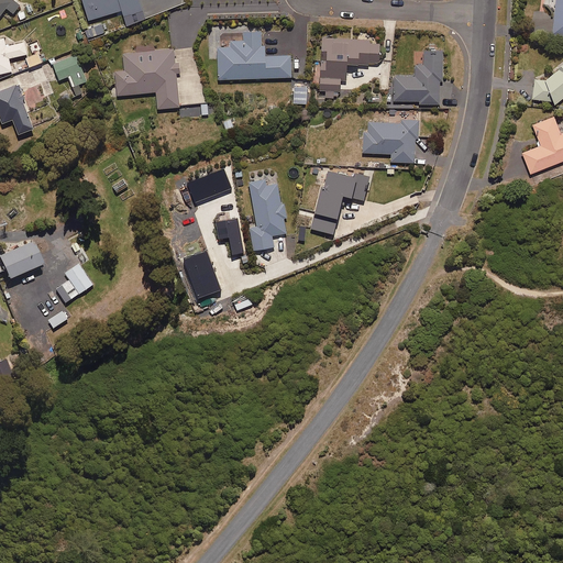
[(0,0),(0,17),(7,9),(14,14),(21,4),(13,0),(0,0)]
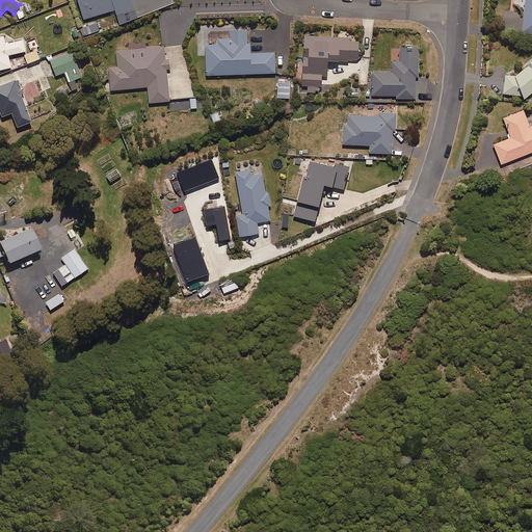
[(78,0),(84,20),(115,10),(120,25),(137,20),(131,0),(78,0)]
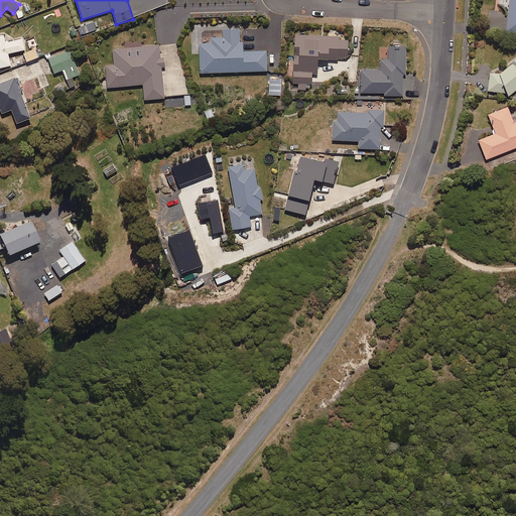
[(515,0),(508,0),(506,32),(515,33),(515,0)]
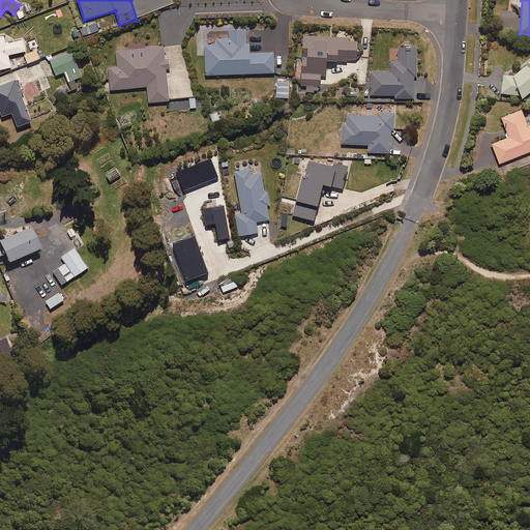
[(83,36),(98,31),(96,24),(81,28),(83,36)]
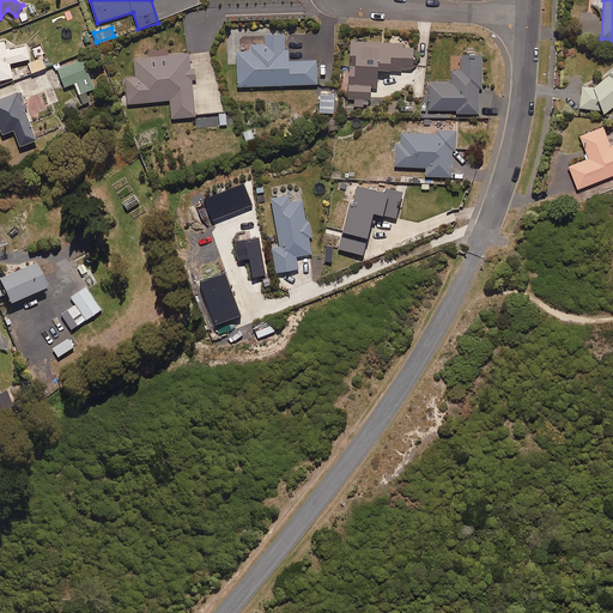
[(238,52),(238,86),(319,85),(319,61),(290,61),(290,50),(285,50),(285,35),(266,35),(267,46),(252,46),(252,50),(238,52)]
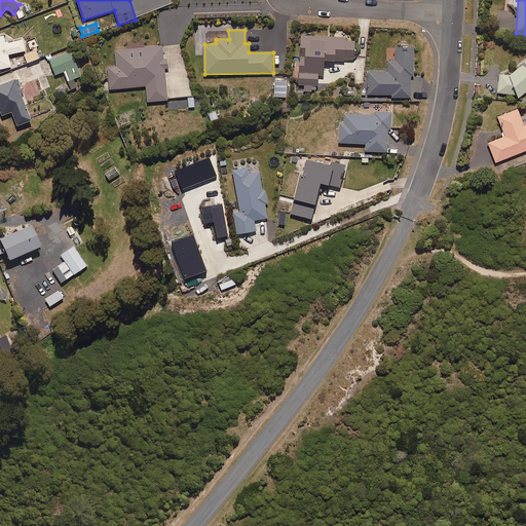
[(9,43),(8,40),(6,41),(4,36),(0,36),(0,69),(12,67),(9,55),(27,50),(24,39),(9,43)]
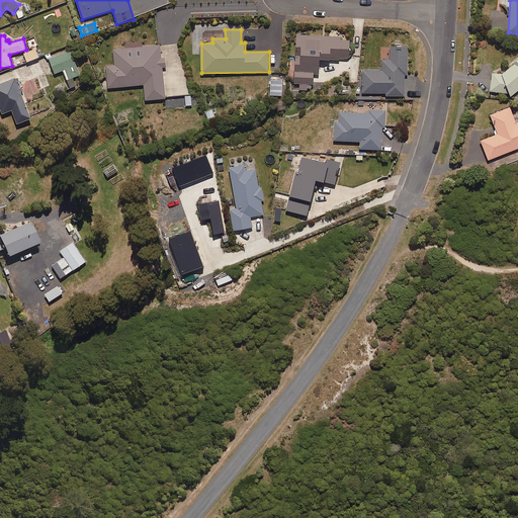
[(350,59),(350,37),(296,36),(296,74),(292,74),(292,80),(292,91),(311,91),(311,85),(315,85),(315,74),(329,74),(330,68),(326,68),(322,68),(322,59),(350,59)]
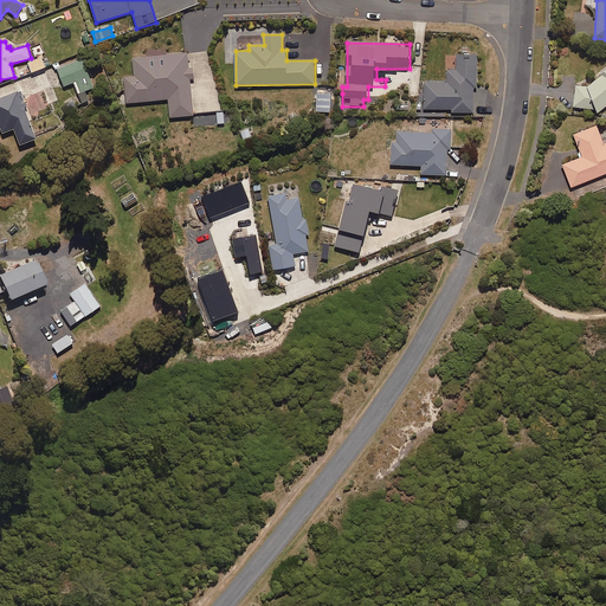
[(127,103),(169,100),(171,118),(194,116),(192,79),(195,78),(194,68),(189,68),(188,53),(133,58),(135,77),(124,77),(127,103)]
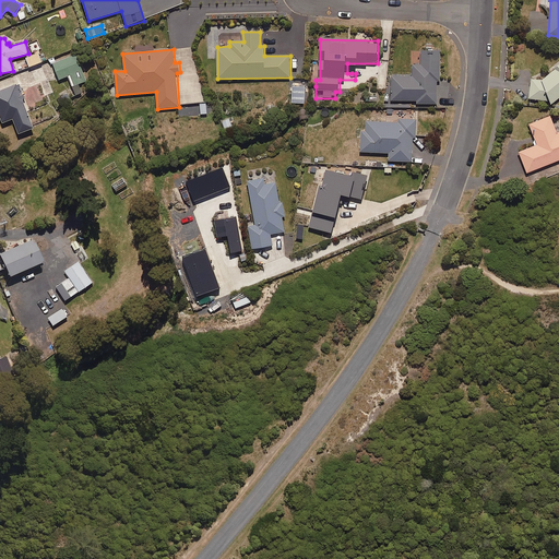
[(440,81),(440,51),(421,51),(421,66),(414,66),(414,75),(392,75),(392,100),(417,100),(417,104),(437,104),(437,81),(440,81)]
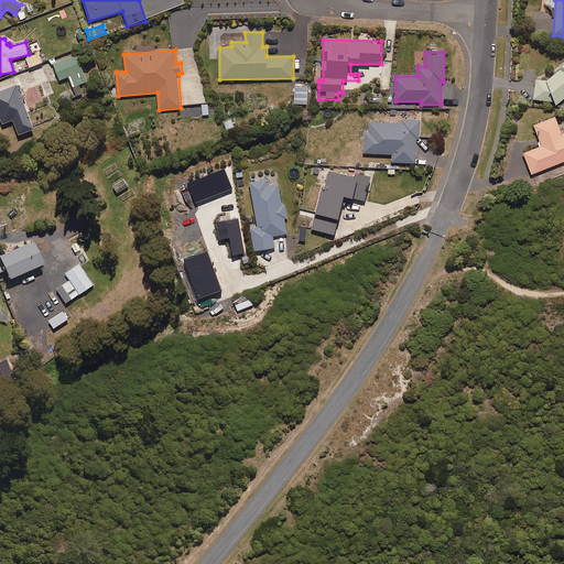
[(30,68),(43,63),(40,53),(26,58),(30,68)]
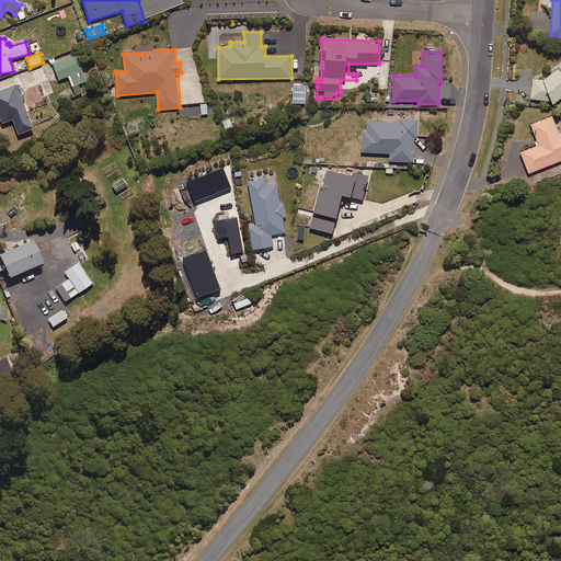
[(59,61),(58,57),(52,59),(55,68),(59,80),(69,77),(73,87),(88,81),(77,55),(59,61)]
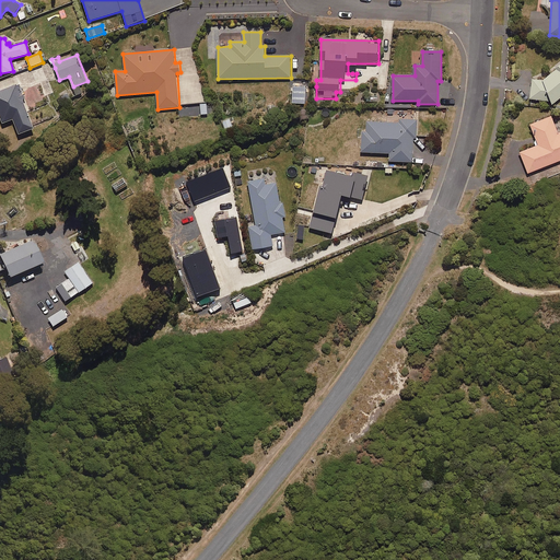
[(559,66),(545,79),(541,82),(532,80),(528,100),(549,103),(551,105),(559,97),(559,66)]
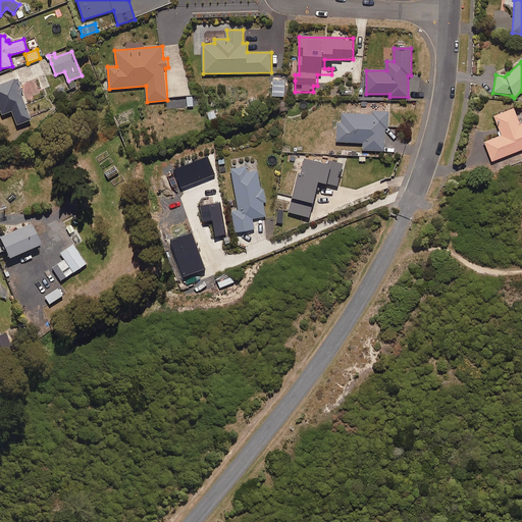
[(21,93),(23,92),(18,79),(0,85),(0,106),(3,115),(13,111),(18,124),(32,119),(21,93)]
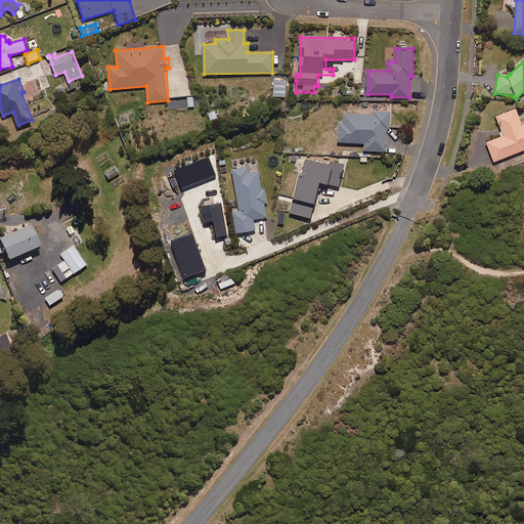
[(274,96),(286,97),(287,82),(275,81),(274,96)]
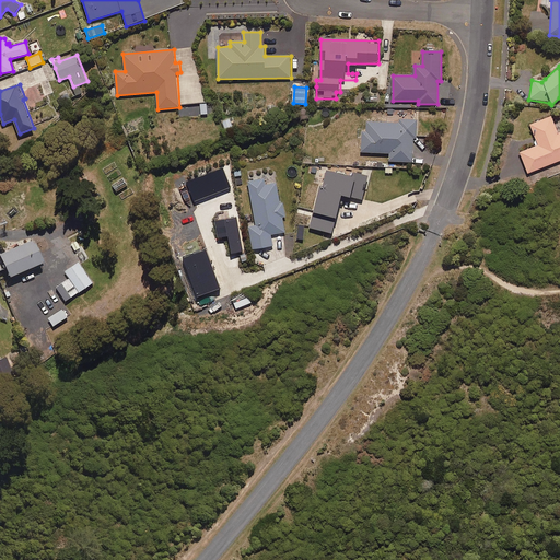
[(559,132),(557,133),(550,117),(528,126),(537,146),(518,153),(527,174),(559,161),(559,132)]
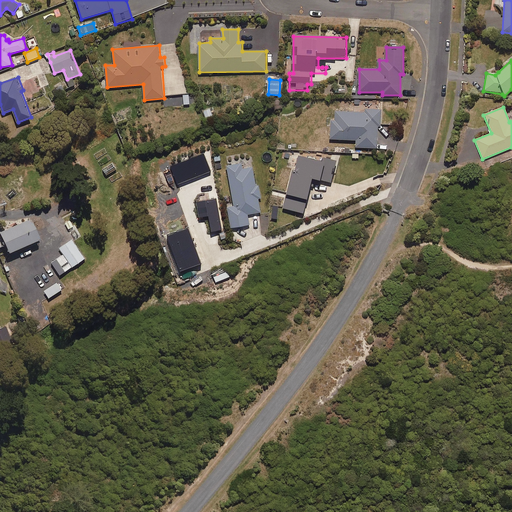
[(378,126),(381,126),(382,110),(371,109),(365,109),(365,112),(336,111),(335,119),(332,119),(331,139),(357,140),(356,147),(378,148),(378,126)]
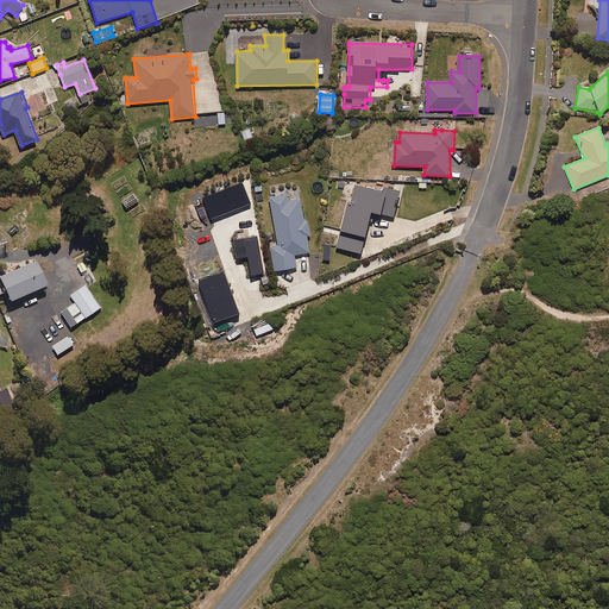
[(255,194),(264,192),(262,182),(252,186),(255,194)]
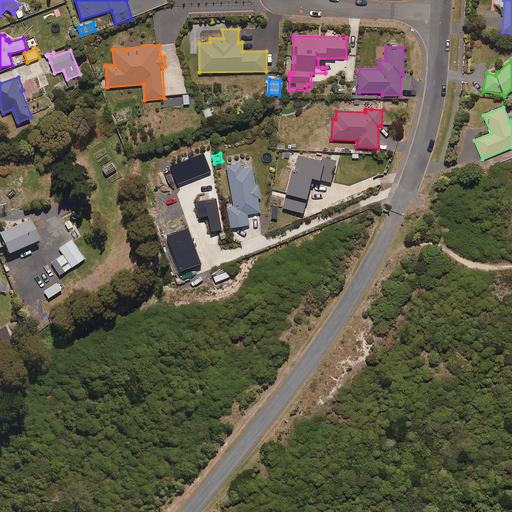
[(315,178),(332,183),(337,162),(339,162),(340,155),(333,154),(331,159),(325,157),(324,160),(300,155),(297,169),(292,168),(283,208),(304,213),(308,197),(310,198),(315,178)]
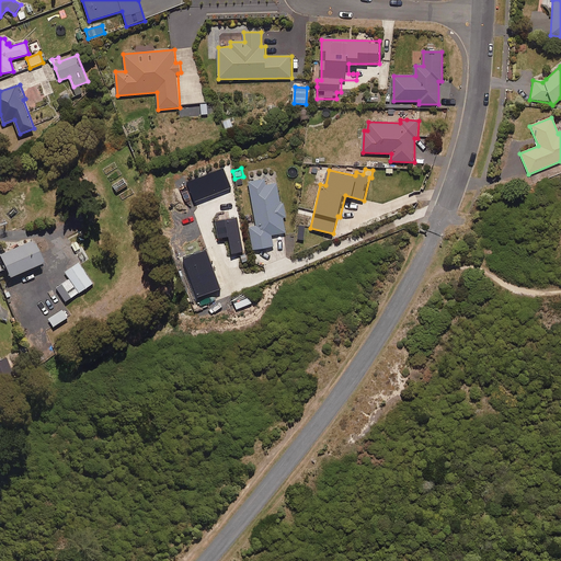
[(250,227),(254,251),(274,248),(272,236),(286,233),(284,218),(287,218),(284,203),(281,204),(277,184),(265,186),(264,180),(250,182),(256,226),(250,227)]
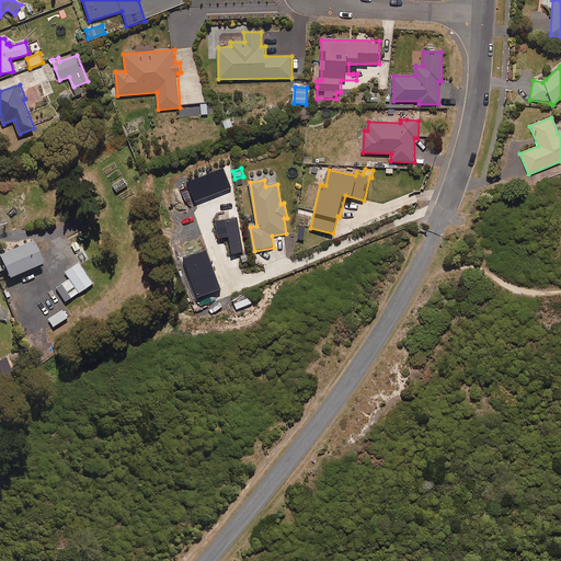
[(312,206),(317,184),(307,182),(302,204),(312,206)]
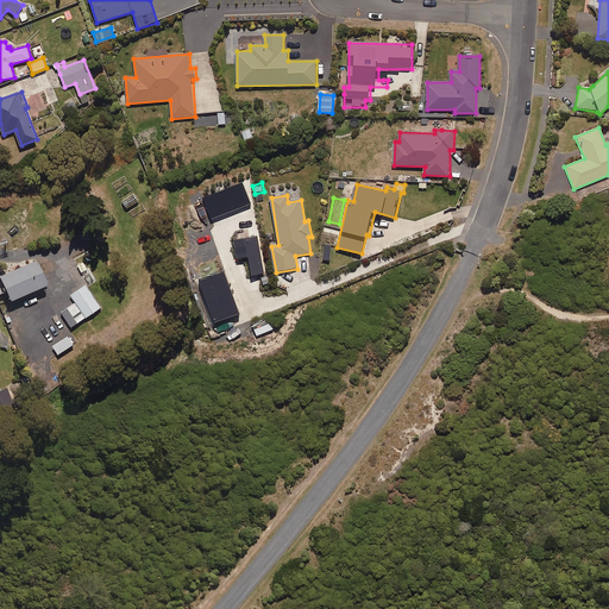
[(252,276),(265,274),(261,237),(236,242),(238,259),(250,257),(252,276)]
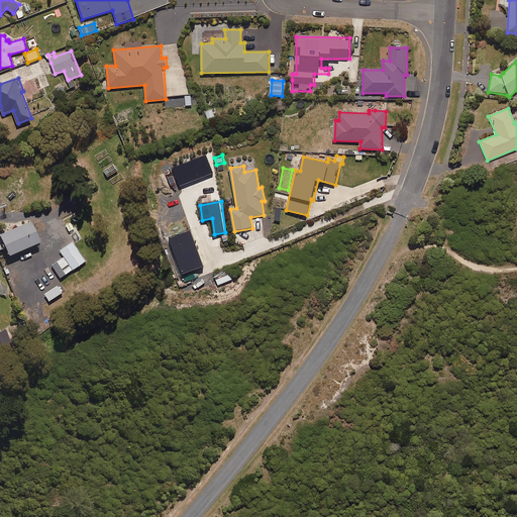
[(9,257),(40,243),(30,222),(1,235),(0,233),(0,250),(5,248),(9,257)]
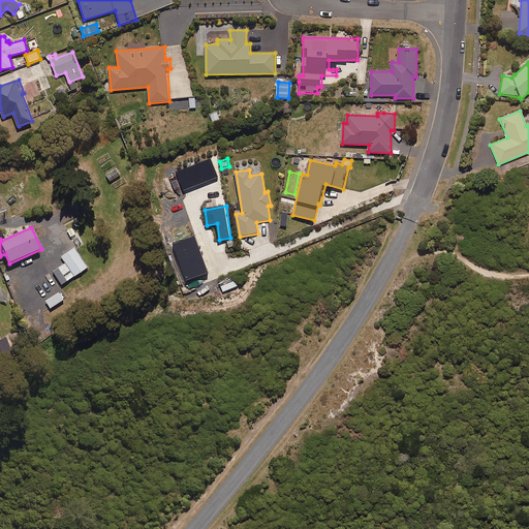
[(187,281),(209,274),(195,236),(174,244),(187,281)]
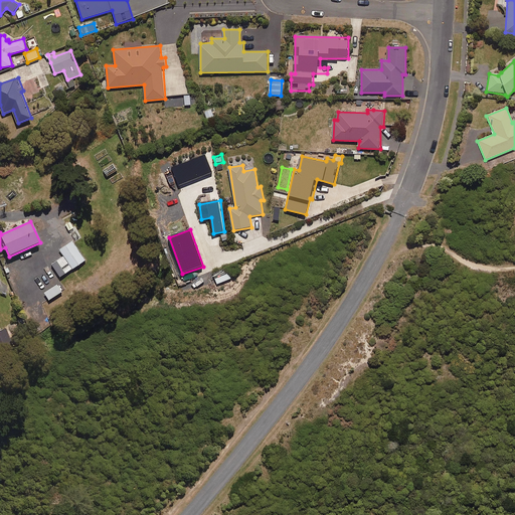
[(60,249),(64,255),(51,264),(60,278),(86,261),(73,241),(60,249)]
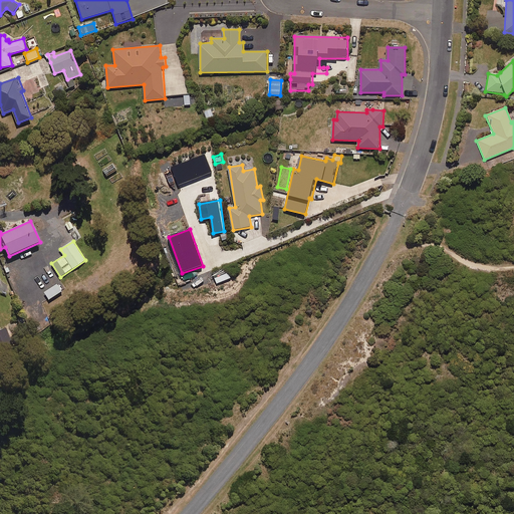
[(49,299),(62,291),(57,284),(45,292),(49,299)]
